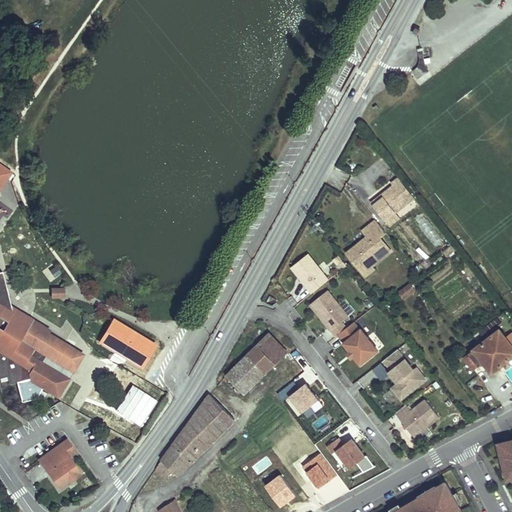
[(428,73),(424,66),(413,73),(417,80),(428,73)]
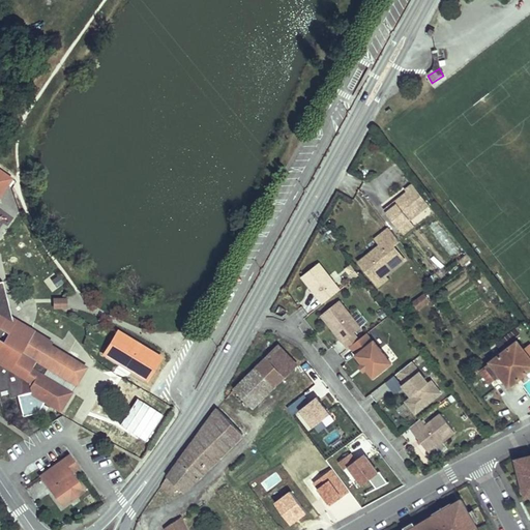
[(396,208),(387,215),(399,231),(409,223),(429,208),(412,187),(406,193),(408,196),(395,205),(396,208)]
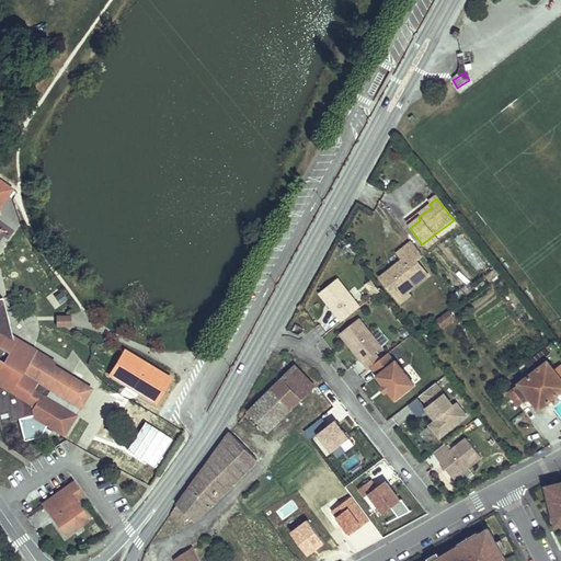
[(419,217),(408,226),(410,228),(420,220),(419,217)]
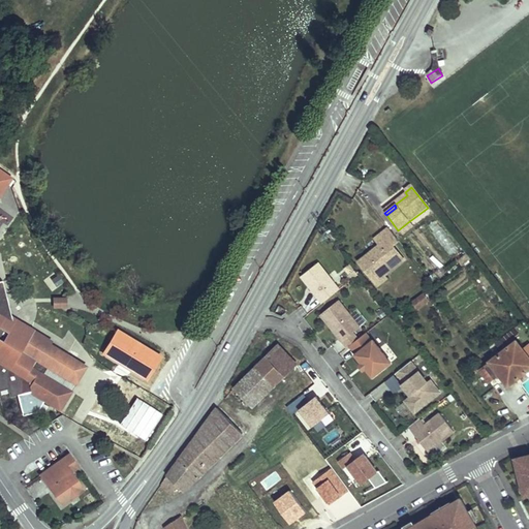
[(408,222),(398,230),(403,237),(413,228),(408,222)]
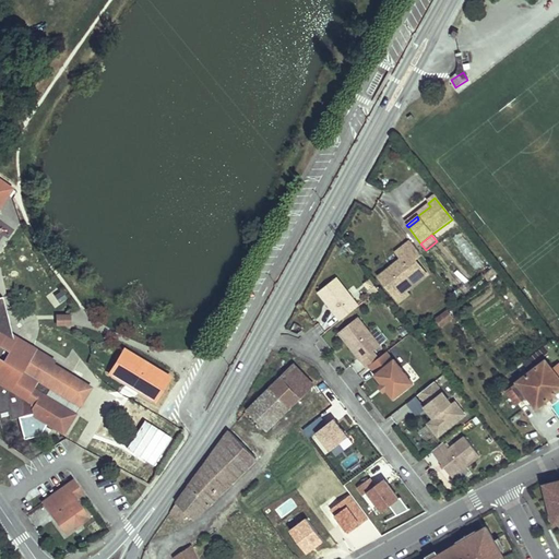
[(408,292),(429,274),(417,259),(424,254),(413,240),(399,251),(403,257),(404,259),(396,264),(399,268),(383,278),(397,296),(406,288),(408,292)]
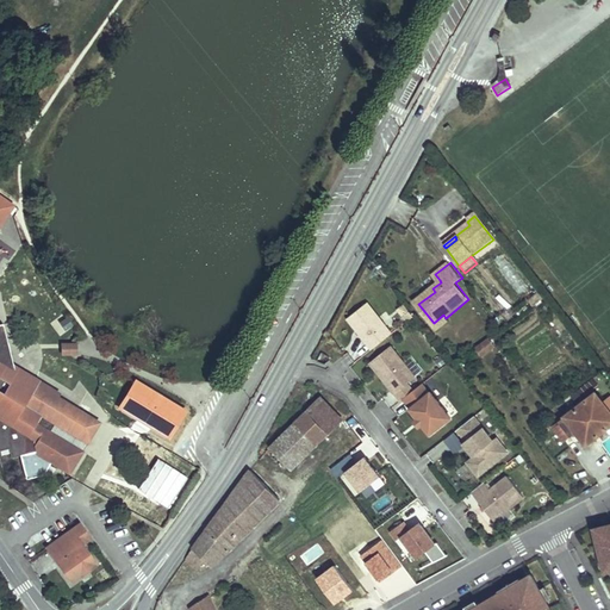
[(484,277),(474,282),(490,311),(499,306),(484,277)]
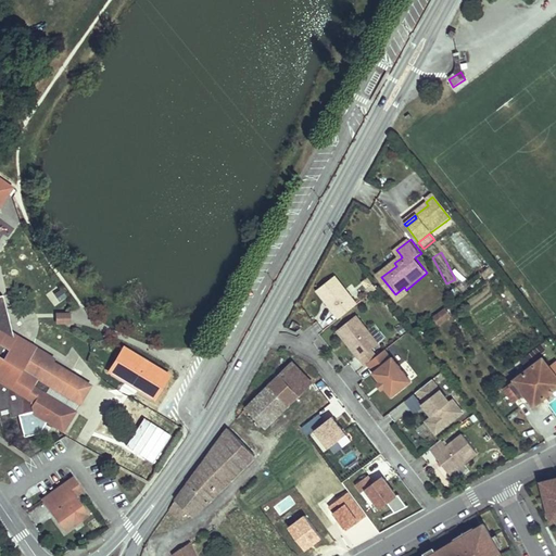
[(401,255),(378,273),(381,277),(396,266),(394,263),(402,257),(401,255)]
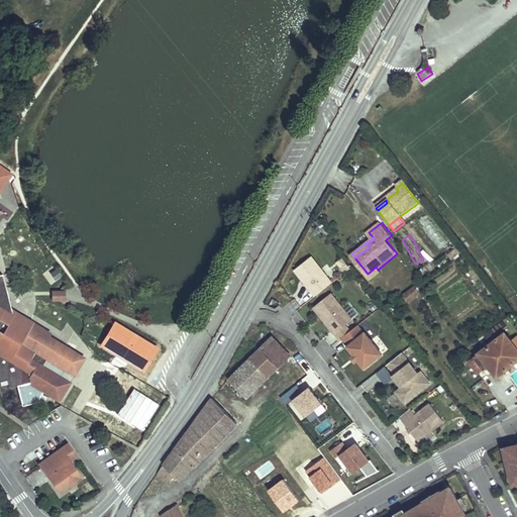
[(311,256),(294,270),(315,296),(332,283),(311,256)]
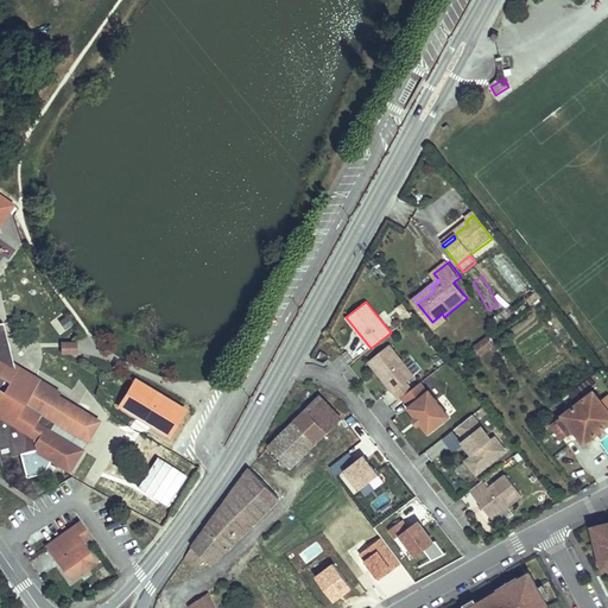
[(398,308),(403,315),(409,310),(403,304),(398,308)]
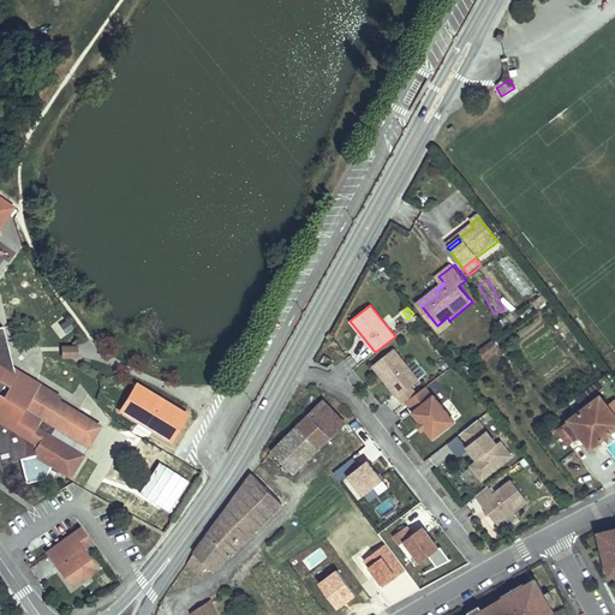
[(417,318),(413,314),(407,318),(411,323),(417,318)]
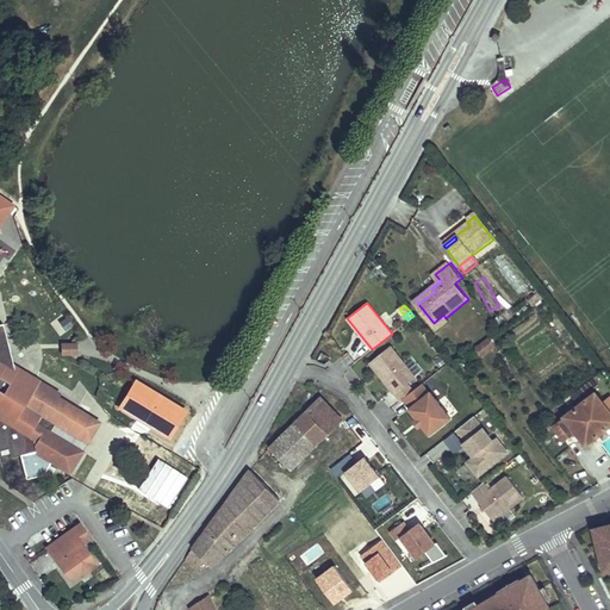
[(443,315),(434,323),(439,329),(448,322),(446,318),(443,315)]
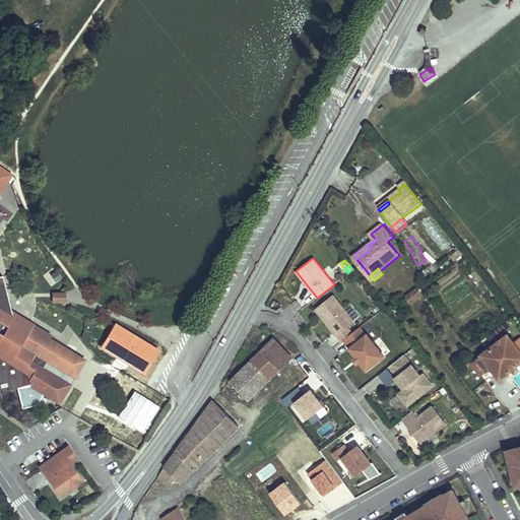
[(50,285),(62,278),(57,270),(45,277),(50,285)]
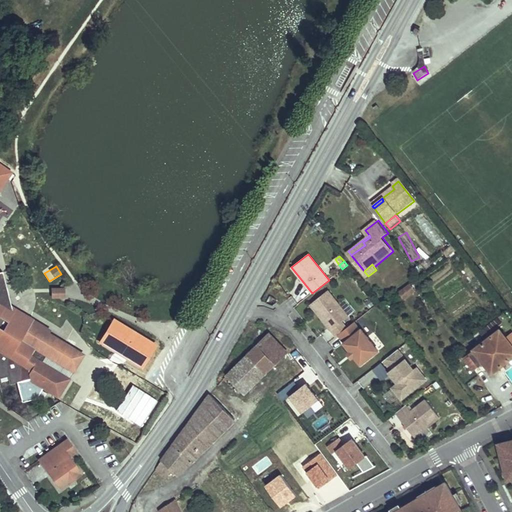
[(13,312),(2,272),(0,272),(0,378),(7,376),(9,384),(17,382),(22,402),(37,398),(43,388),(54,395),(58,389),(63,388),(62,382),(65,376),(45,364),(48,358),(51,358),(56,359),(59,359),(66,347),(64,346),(65,344),(48,334),(50,331),(47,327),(45,326),(37,321),(30,319),(30,322),(26,336),(27,338),(25,342),(24,342),(3,329),(8,321),(0,315),(5,308),(13,312)]
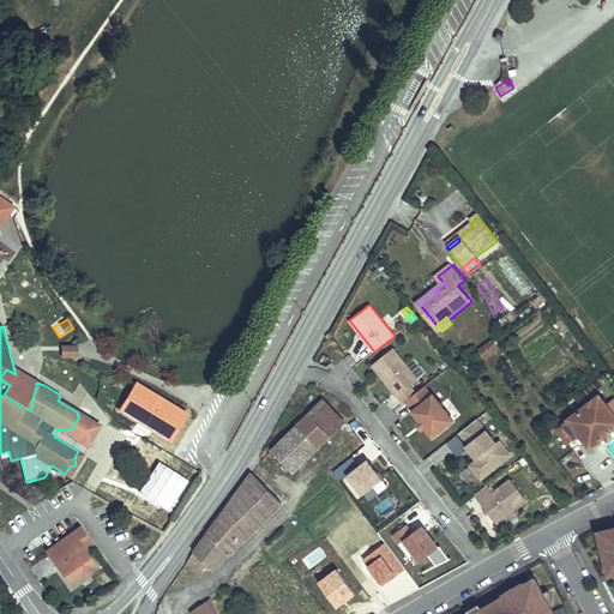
[(495,348),(491,341),(476,351),(482,359),(495,348)]
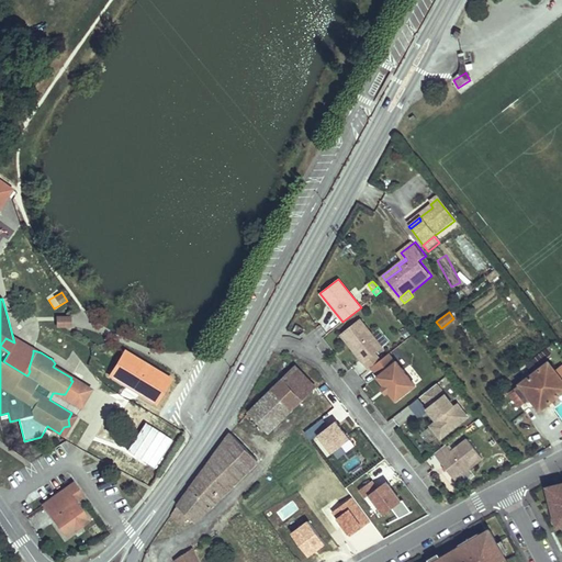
[(360,318),(340,334),(363,362),(374,353),(383,348),(360,318)]
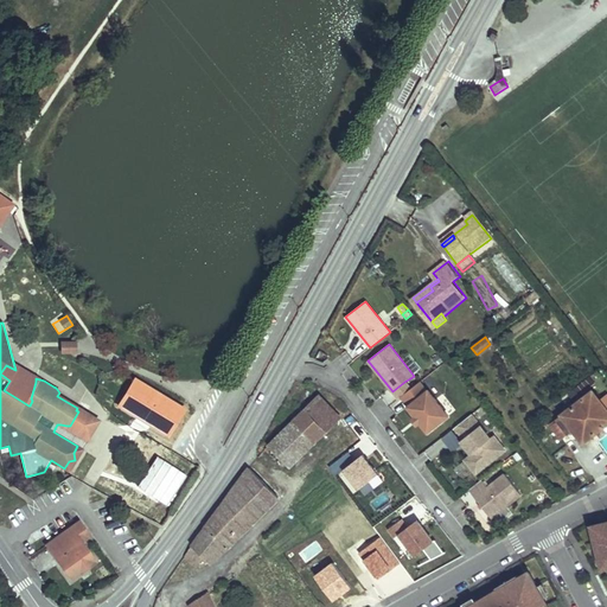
[(327,355),(320,351),(315,359),(324,363),(330,358),(327,355)]
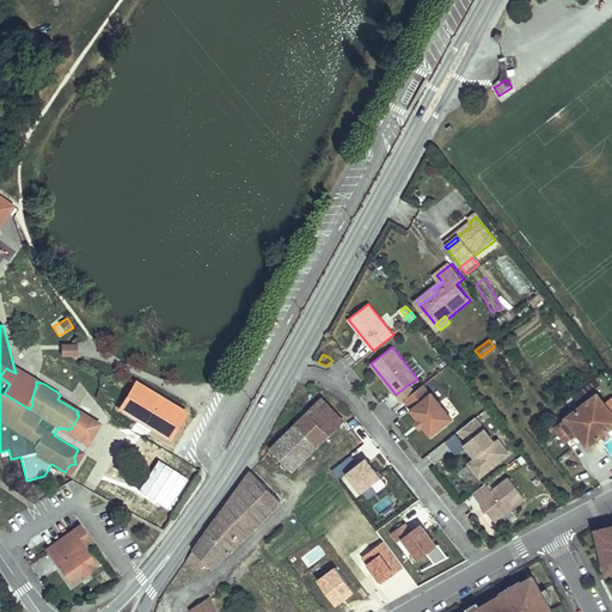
[(31,402),(36,385),(16,373),(6,368),(0,377),(10,384),(4,393),(29,409),(31,402)]
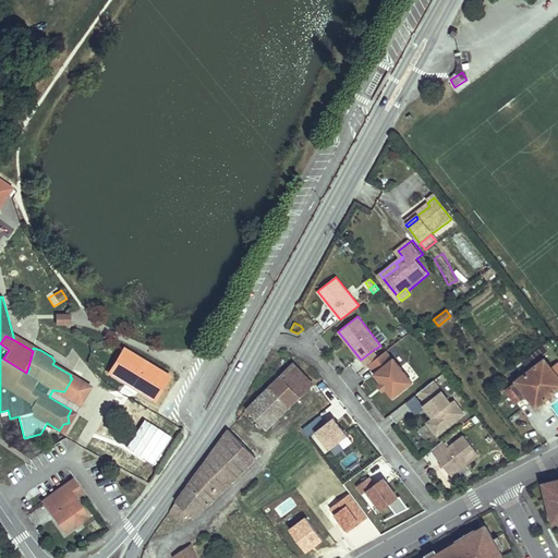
[(366,366),(370,364),(377,358),(372,351),(361,360),(366,366)]
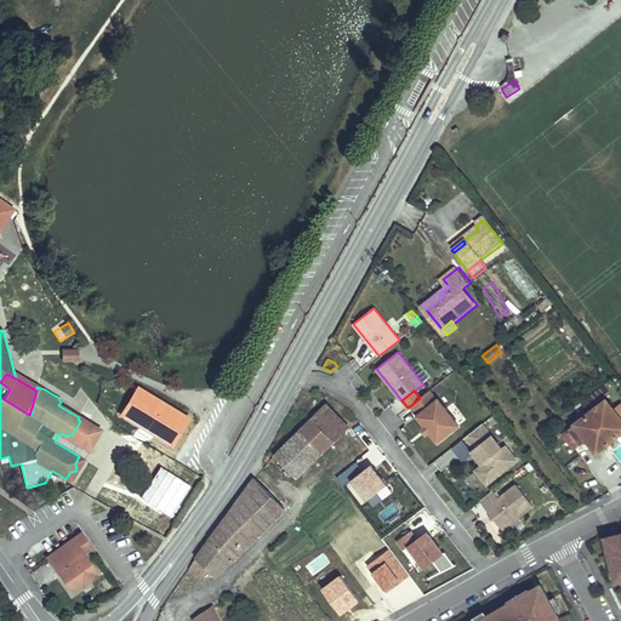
[(438,443),(460,425),(439,399),(438,400),(429,391),(420,398),(411,405),(419,415),(416,416),(425,426),(426,427),(428,426),(431,429),(428,432),(429,433),(438,443)]
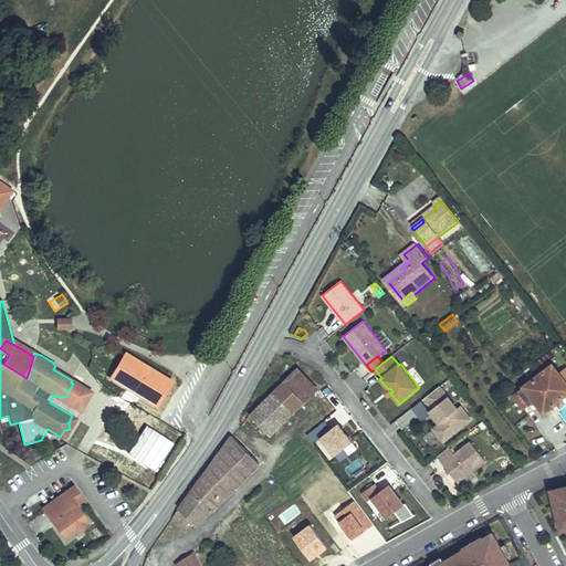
[(565,381),(553,366),(513,397),(525,411),(536,402),(545,413),(565,397),(565,381)]
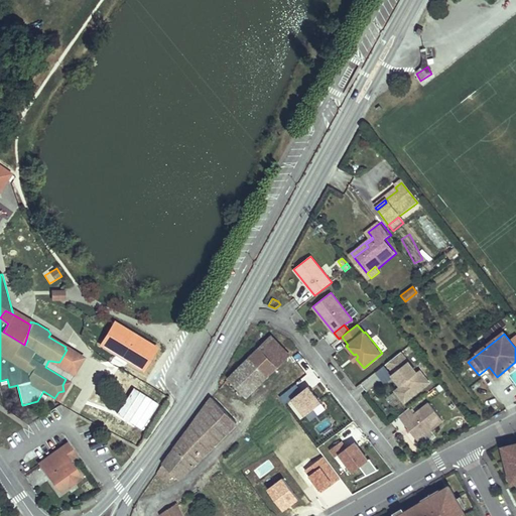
[(271,337),(228,379),(246,397),(289,355),(271,337)]
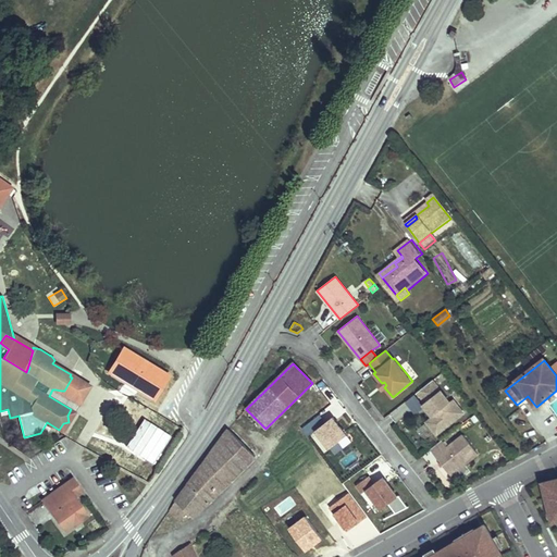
[(79,405),(90,385),(71,374),(70,376),(72,378),(64,391),(61,391),(56,390),(52,390),(79,405)]
